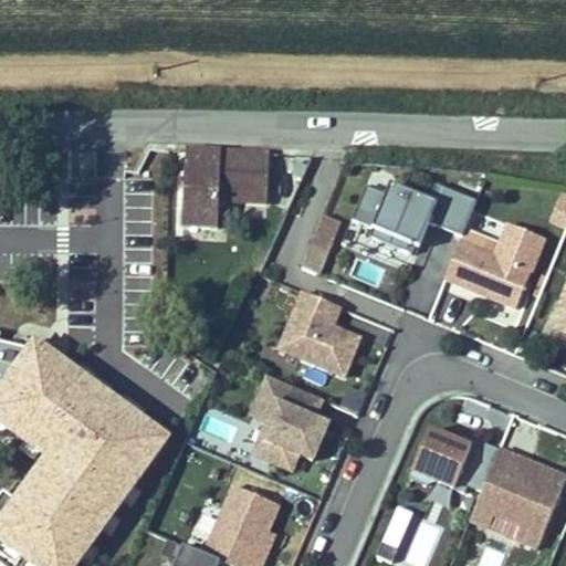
[(269,192),(269,150),(182,150),(181,224),(217,226),(218,191),(269,192)]
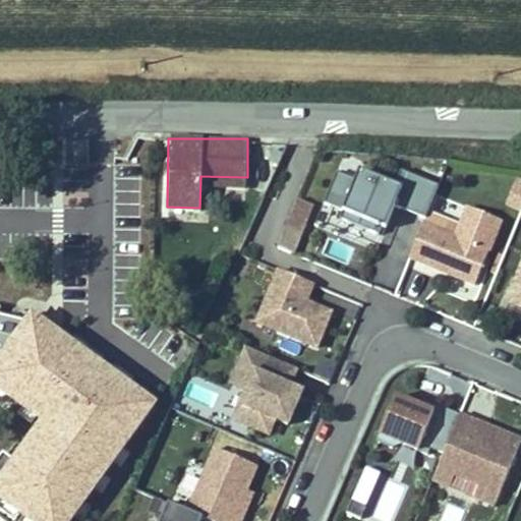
[(378,229),(390,198),(424,212),(438,179),(400,164),(394,179),(358,166),(354,175),(335,167),(323,198),(342,207),(339,214),(378,229)]
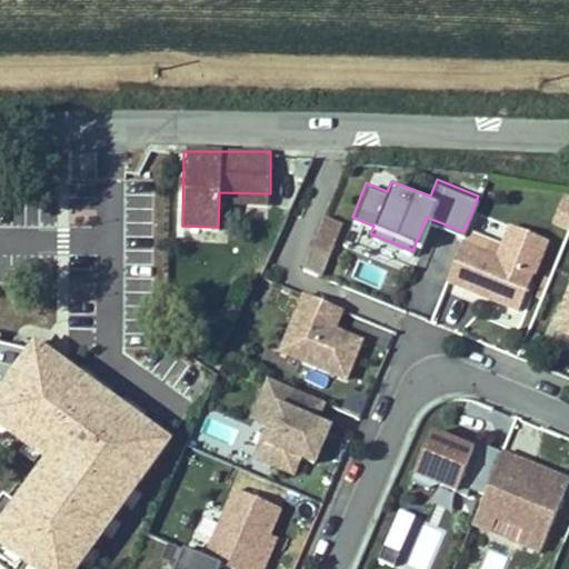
[(319,272),(340,219),(325,213),(303,267),(319,272)]
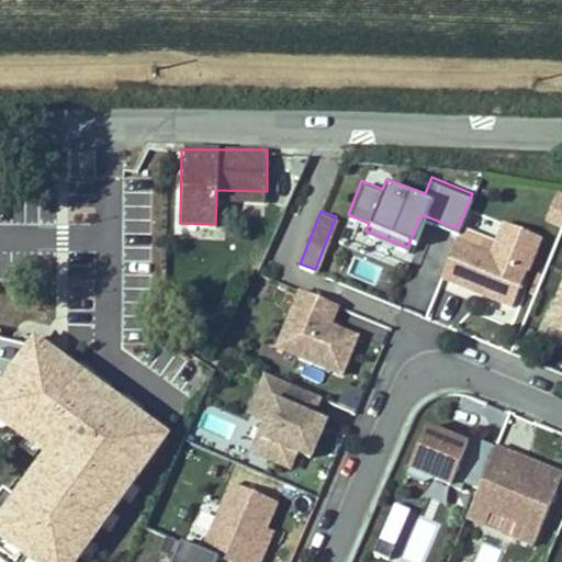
[(513,298),(540,228),(504,214),(491,248),(456,234),(441,270),(513,298)]
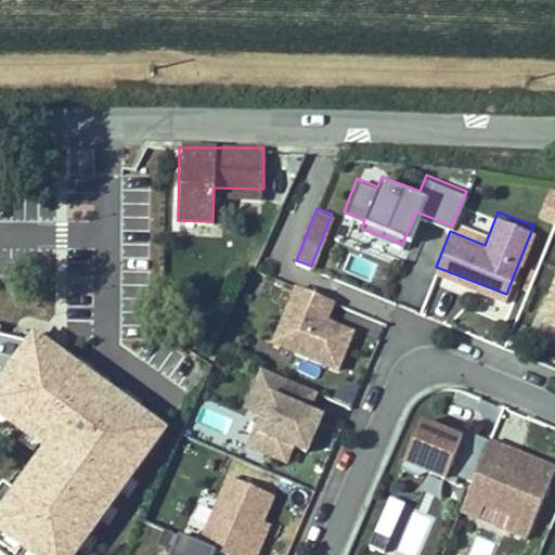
[(339,364),(353,327),(327,318),(335,297),(297,283),(275,340),(339,364)]
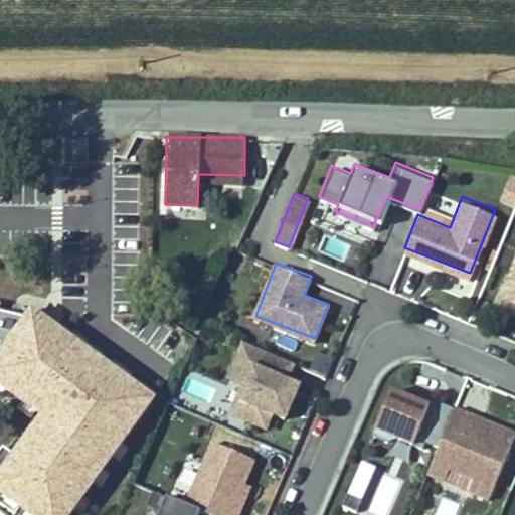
[(514,293),(514,282),(506,279),(502,289),(514,293)]
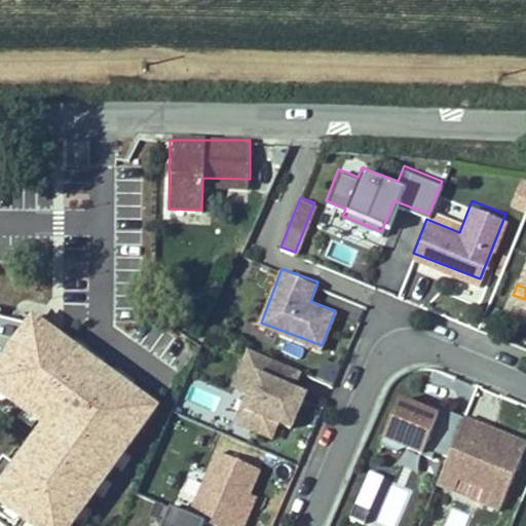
[(13,331),(14,378),(66,378),(65,330),(13,331)]
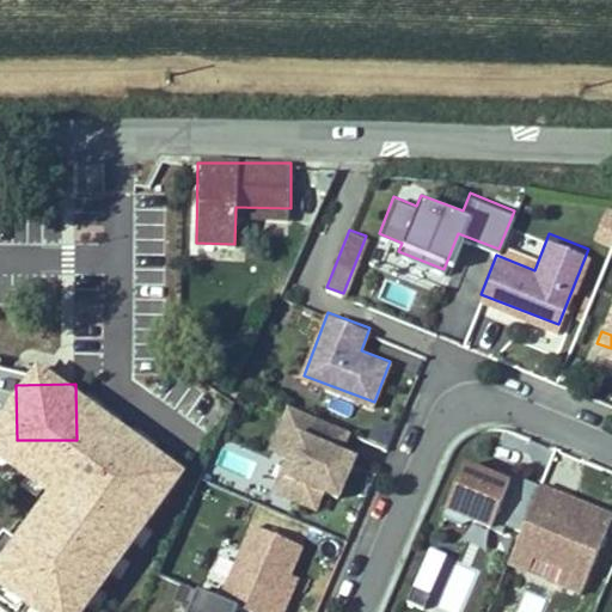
[(343,494),(357,457),(342,451),(352,428),(331,420),(314,460),(295,453),(281,490),(319,506),(326,488),(343,494)]
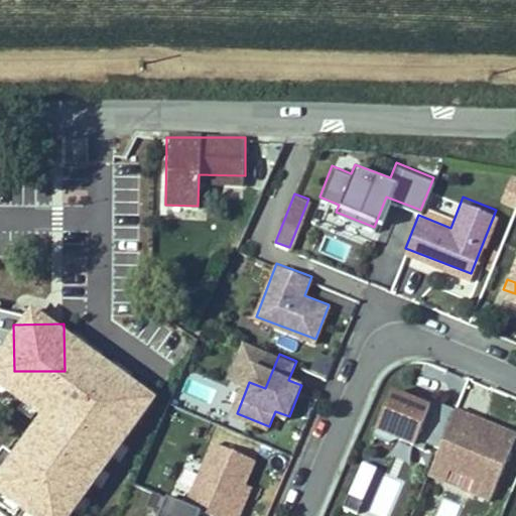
[(443,441),(459,403),(433,395),(431,401),(429,405),(410,398),(412,393),(391,385),(374,430),(389,436),(401,433),(426,443),(429,436),(443,441)]
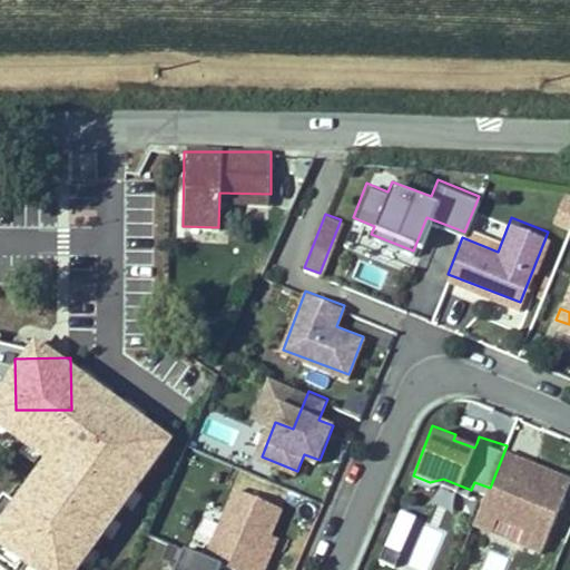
[(477,443),(455,434),(453,440),(474,448),(477,443)]
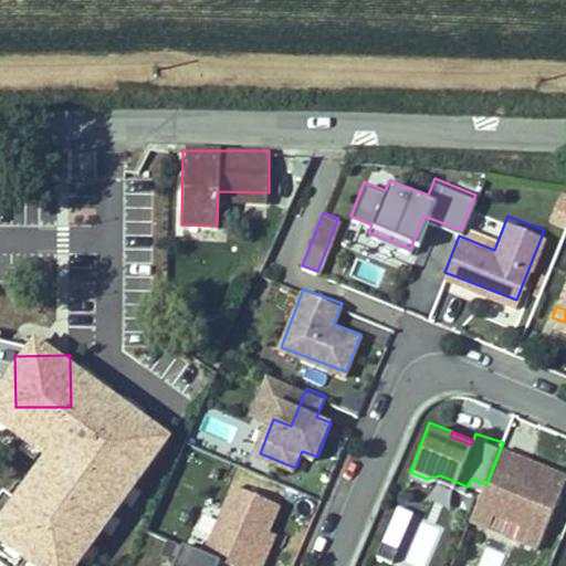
[(543,540),(565,480),(565,467),(533,454),(531,460),(520,454),(521,450),(503,442),(486,484),(475,514),(494,522),(499,509),(501,502),(527,512),(524,519),(520,531),(543,540)]
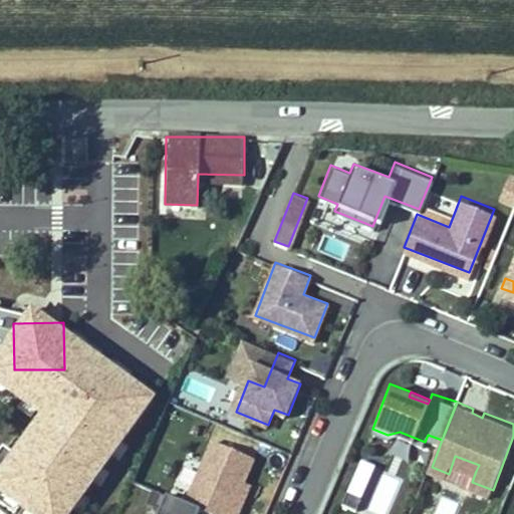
[(482,418),(484,413),(473,409),(472,413),(482,418)]
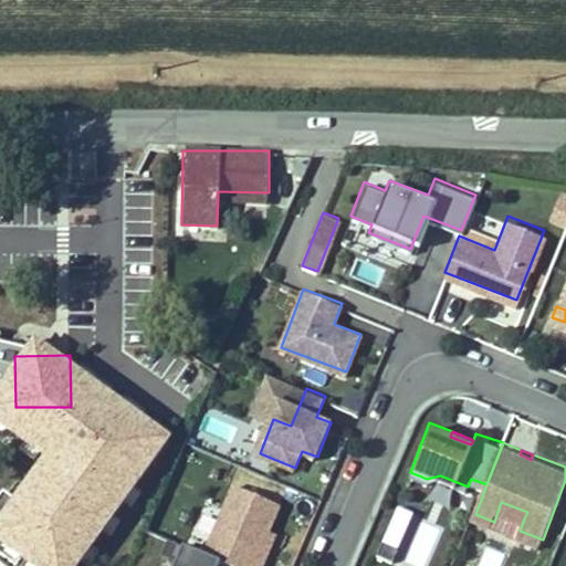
[(259,553),(269,528),(272,530),(273,528),(283,502),(237,483),(209,553),(226,561),(240,565),(264,565),(269,557),(259,553)]
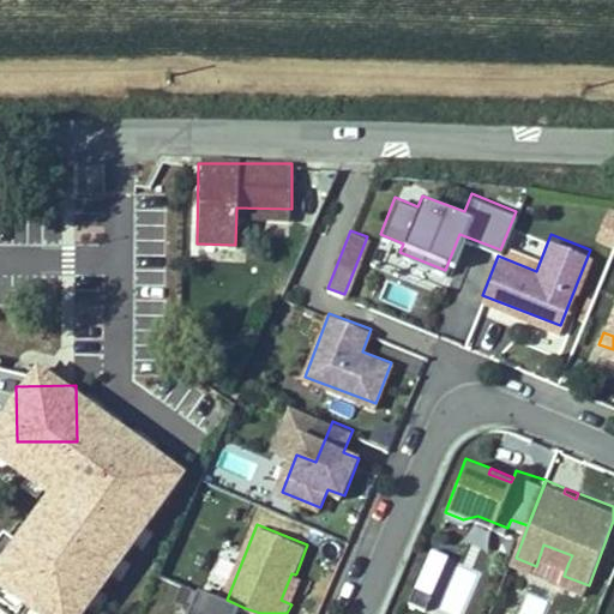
[(572,555),(543,545),(541,552),(569,563),(572,555)]
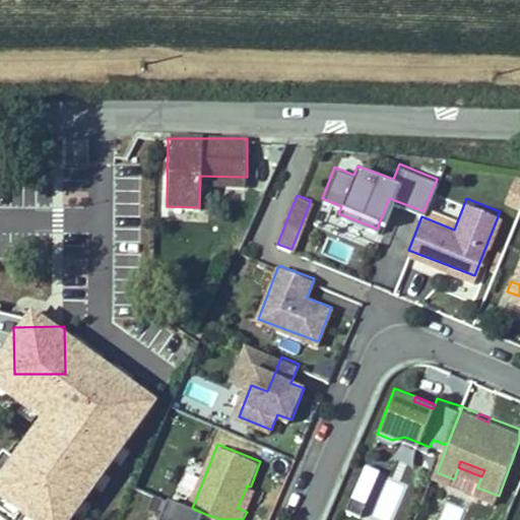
[(364,519),(376,474),(361,470),(348,515),(364,519)]
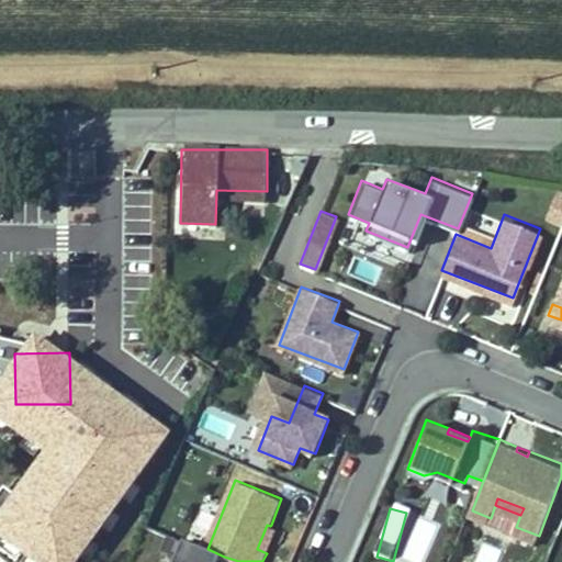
[(215,515),(203,510),(192,540),(205,544),(215,515)]
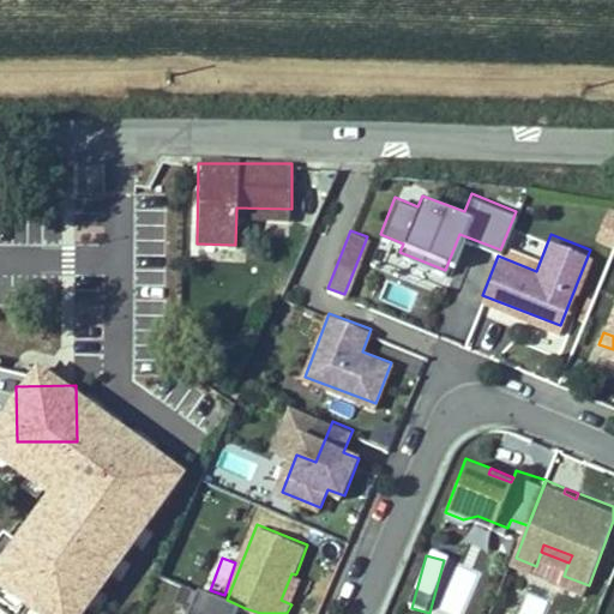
[(464,613),(476,572),(446,564),(432,613),(464,613)]
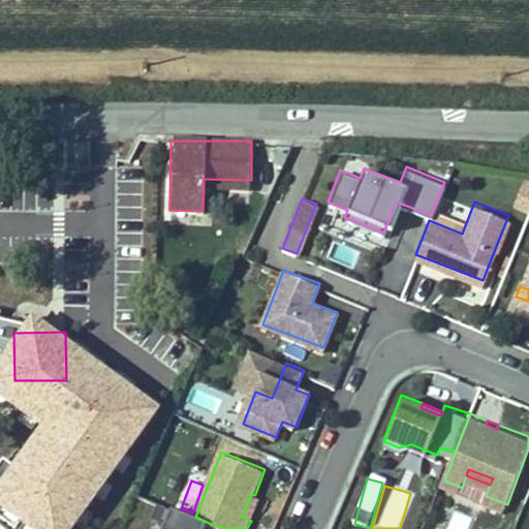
[(251,521),(261,496),(255,494),(254,495),(251,494),(242,517),(251,521)]
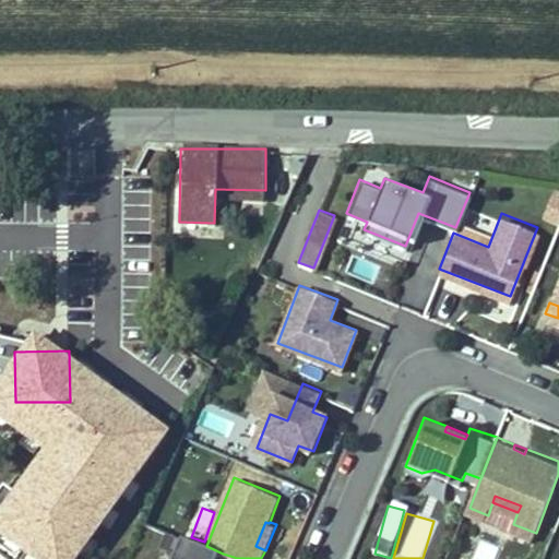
[(221,558),(223,554),(206,546),(186,538),(177,558),(221,558)]
